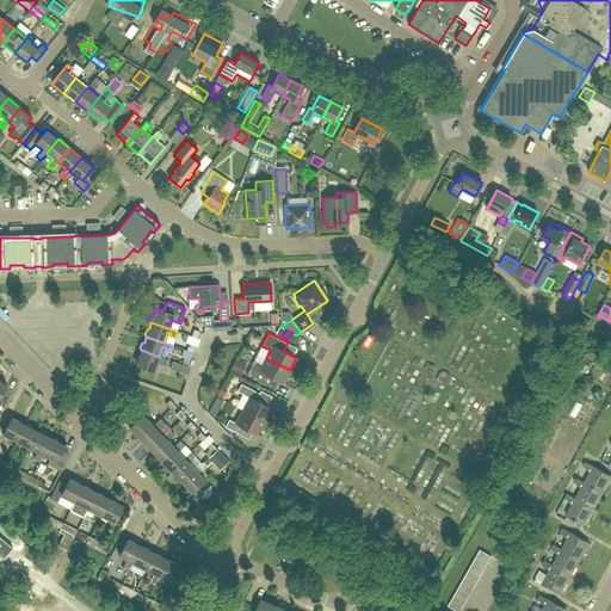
[(167,359),(159,356),(159,357),(141,350),(139,356),(137,357),(135,362),(136,364),(154,371),(156,363),(165,365),(167,359)]
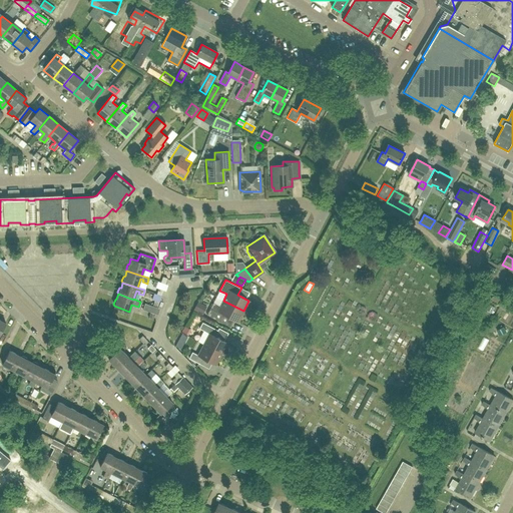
[(497,305),(500,300),(493,296),(490,301),(497,305)]
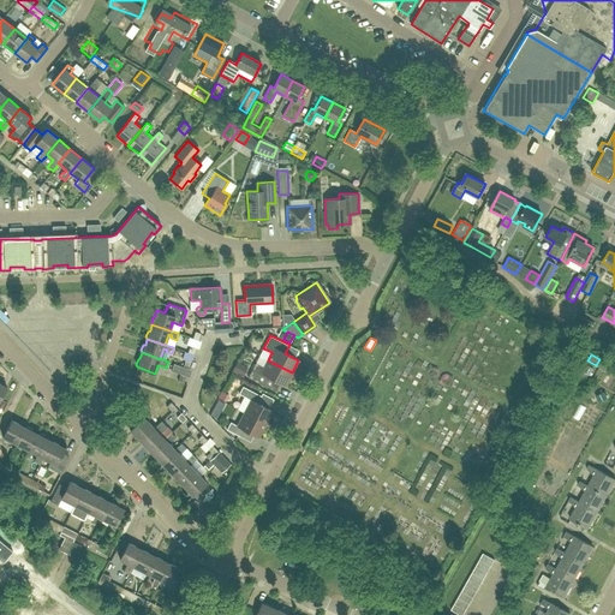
[(285,386),(292,372),(268,360),(264,366),(256,363),(248,377),(268,388),(272,380),(285,386)]
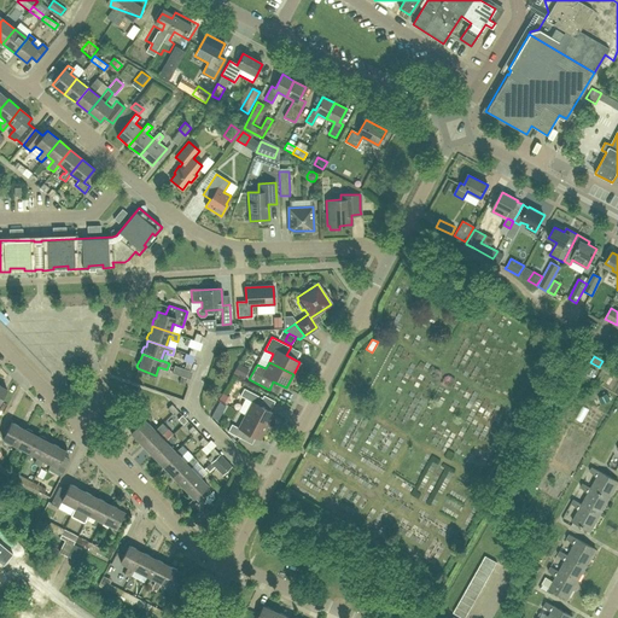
[(244,379),(249,369),(238,363),(233,373),(244,379)]
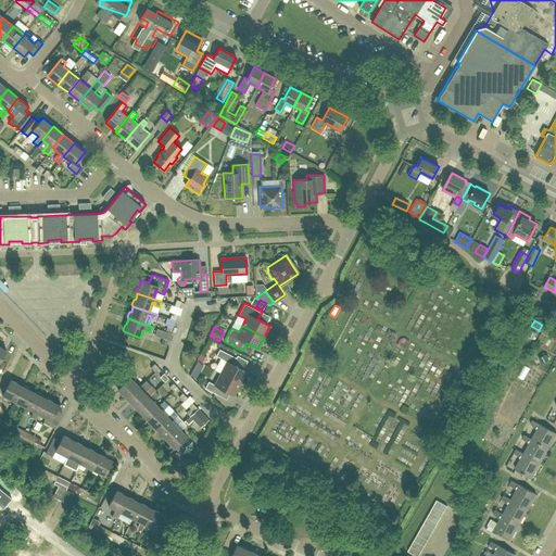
[(220,374),(239,383),(245,371),(232,364),(236,357),(219,350),(216,356),(227,362),(220,374)]
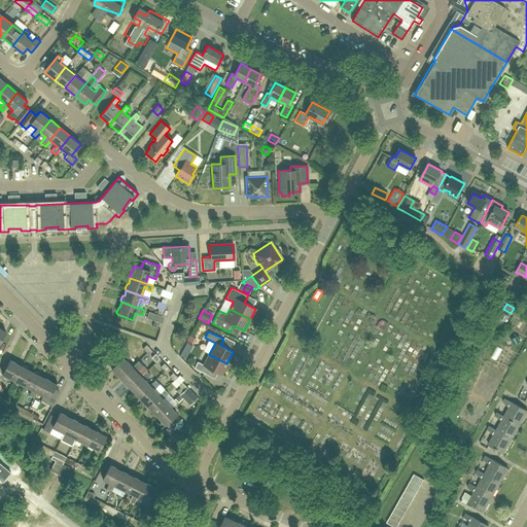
[(521,341),(518,336),(511,340),(514,345),(521,341)]
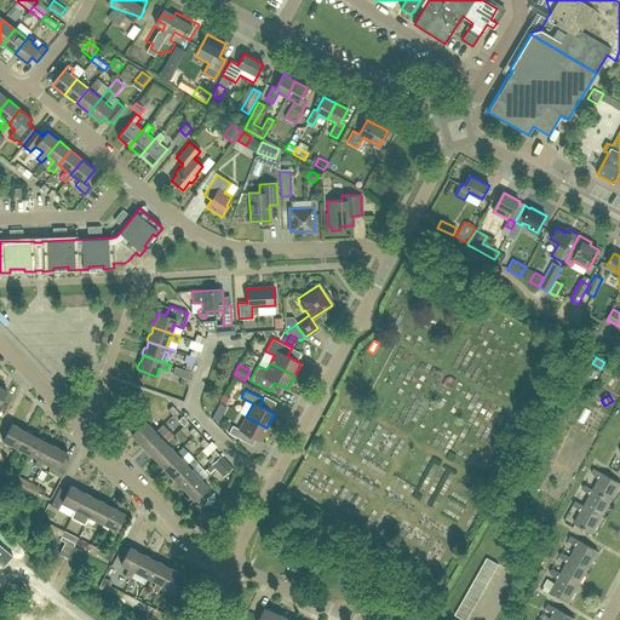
[(142,445),(155,431),(148,424),(153,420),(144,412),(138,417),(143,422),(131,434),(142,445)]
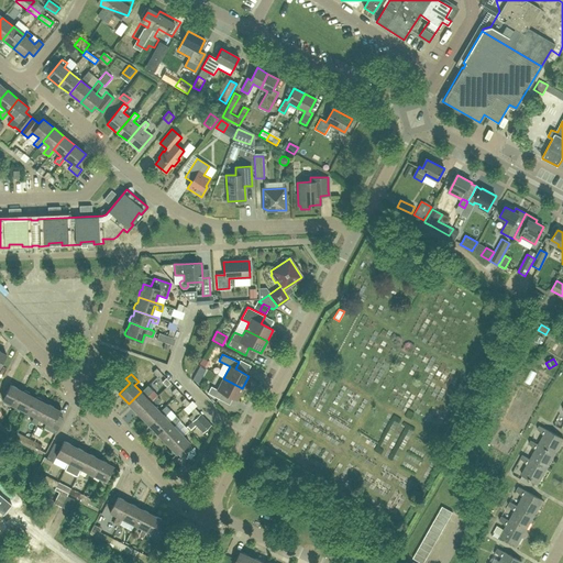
[(236,400),(242,388),(223,378),(218,389),(211,386),(207,393),(219,399),(222,393),(236,400)]
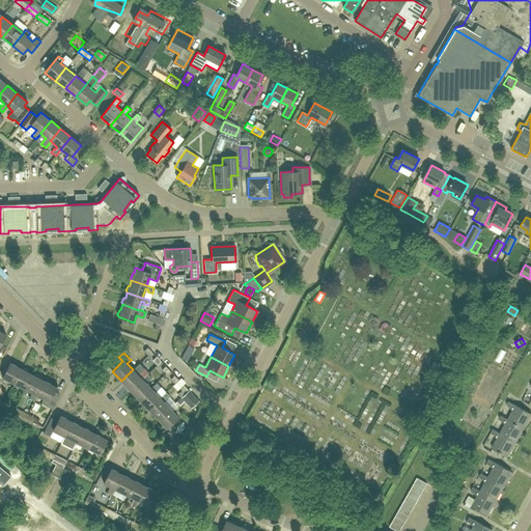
[(14,383),(21,368),(9,363),(2,378),(14,383)]
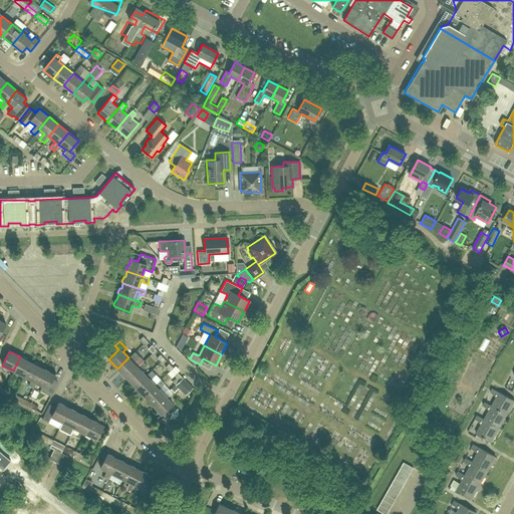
[(138,366),(134,362),(140,356),(135,352),(129,357),(117,368),(125,377),(138,366)]
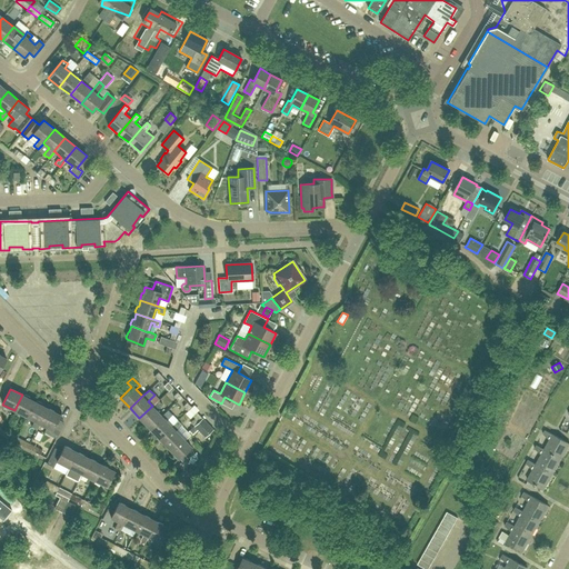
[(27,417),(36,401),(30,399),(29,397),(26,395),(23,396),(22,395),(15,410),(27,417)]
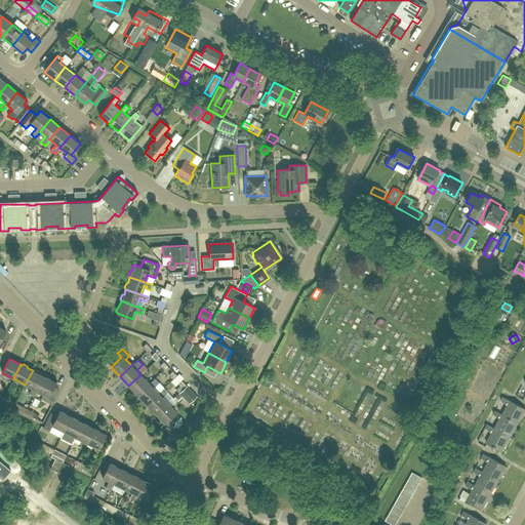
[(149,384),(143,377),(145,375),(147,376),(150,373),(146,369),(140,374),(128,386),(137,395),(149,384)]
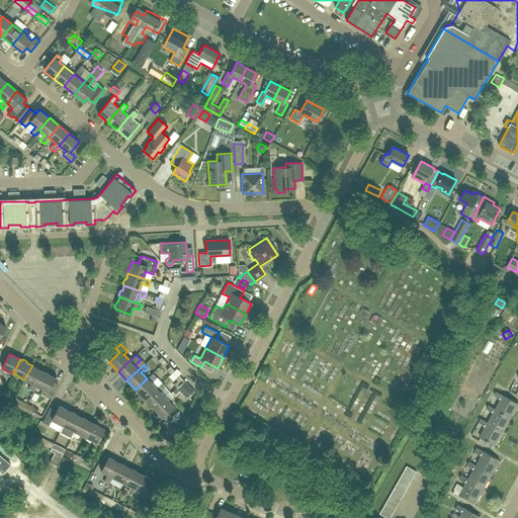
[(35,385),(44,371),(38,368),(37,367),(34,365),(32,365),(24,379),(31,382),(28,389),(33,391),(36,385),(35,385)]
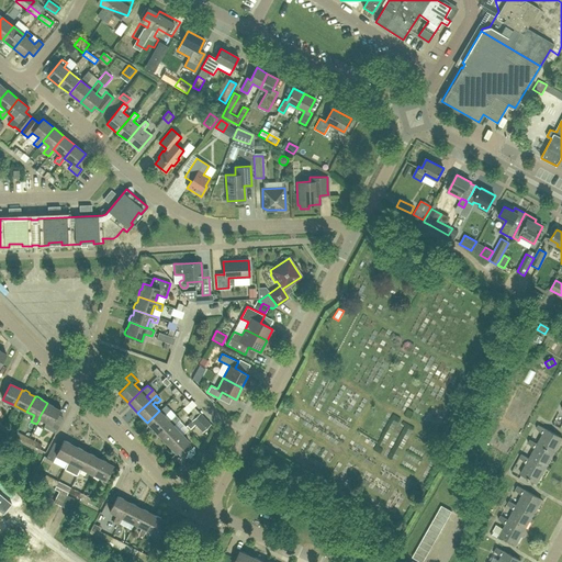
[(38,418),(40,418),(46,422),(43,427),(55,433),(58,427),(52,424),(59,409),(47,403),(38,418)]
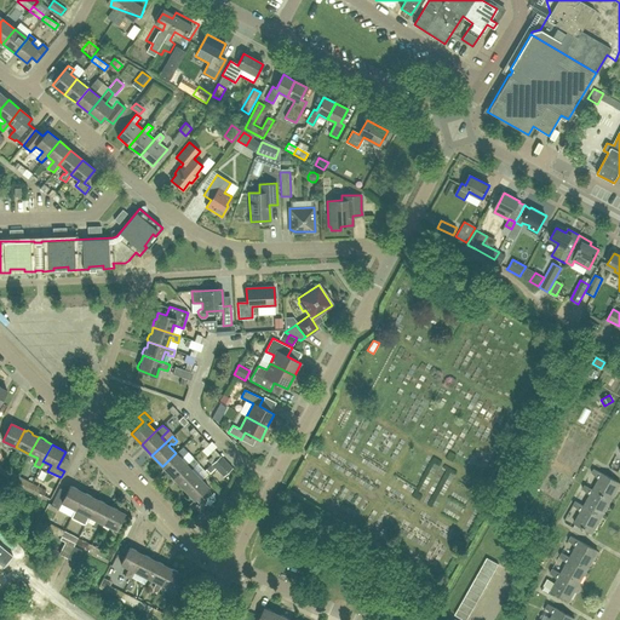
[(173,477),(187,464),(181,458),(188,452),(183,447),(176,453),(162,466),(173,477)]
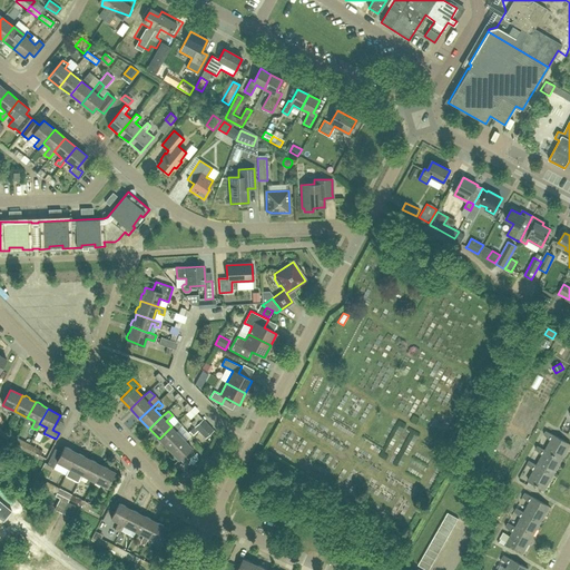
[(205,438),(213,430),(203,419),(194,426),(189,432),(193,435),(198,431),(205,438)]
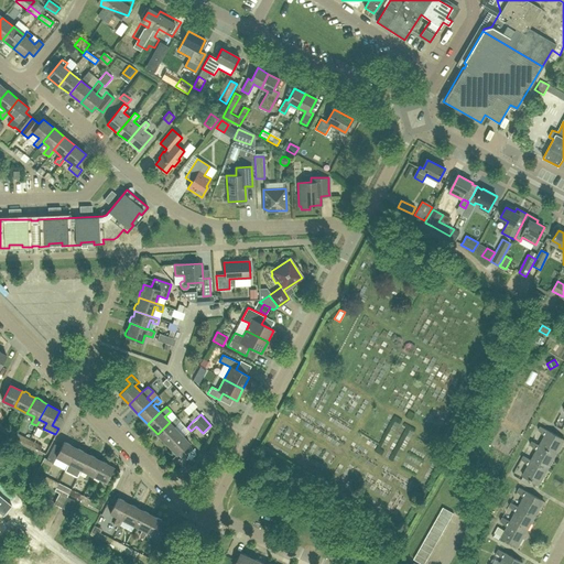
[(166,444),(180,432),(174,426),(180,421),(175,416),(170,422),(158,434),(166,444)]
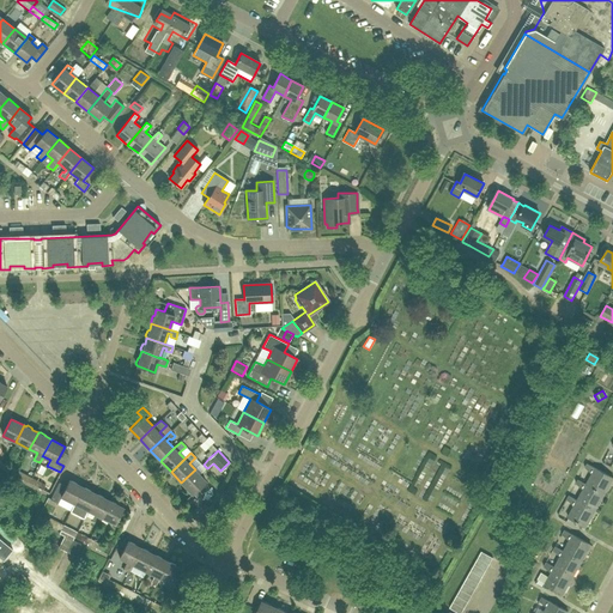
[(586,484),(605,495),(612,478),(612,477),(587,463),(584,468),(592,473),(586,484)]
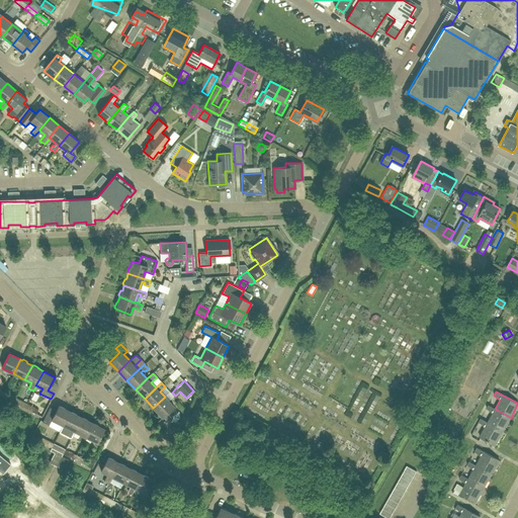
[(13,402),(15,398),(7,394),(4,398),(13,402)]
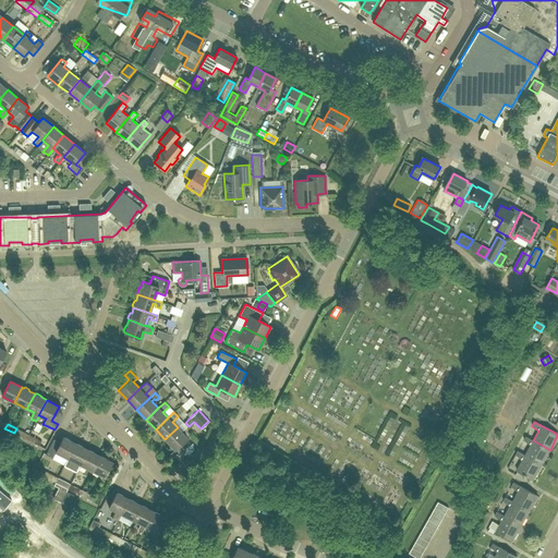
[(185,439),(186,438),(178,427),(165,439),(174,449),(180,445),(183,448),(185,448),(189,445),(189,443),(185,439)]
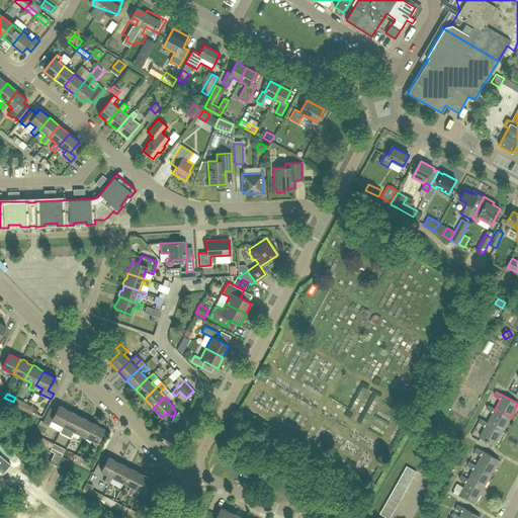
[(15,398),(13,402),(21,407),(23,402),(15,398)]
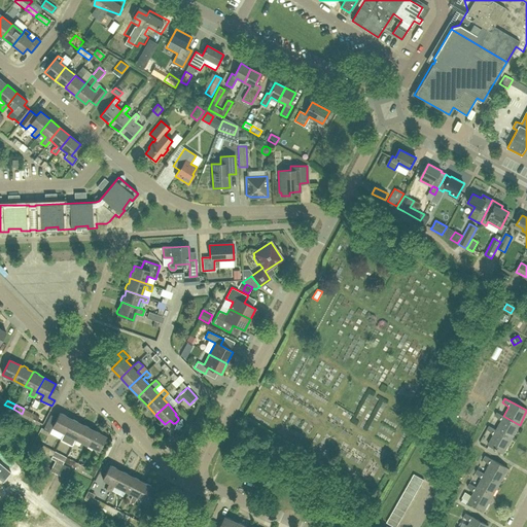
[(30,412),(28,416),(36,421),(38,417),(30,412)]
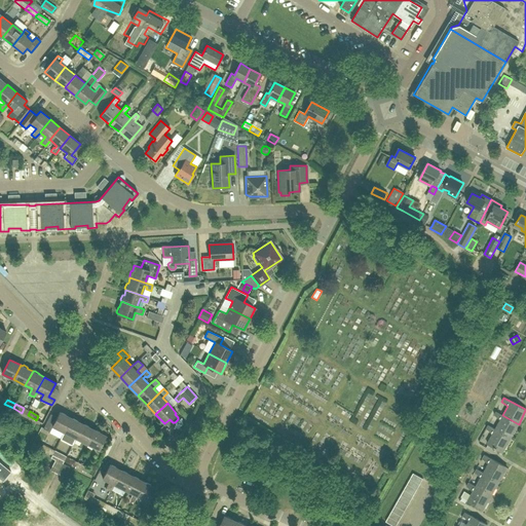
[(64,431),(71,417),(60,411),(57,417),(50,414),(43,428),(49,431),(52,425),(64,431)]
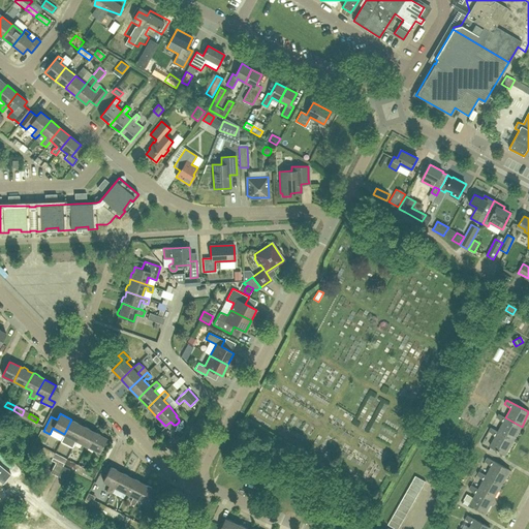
[(522,427),(505,417),(499,413),(496,418),(503,423),(498,432),(514,440),(522,427)]
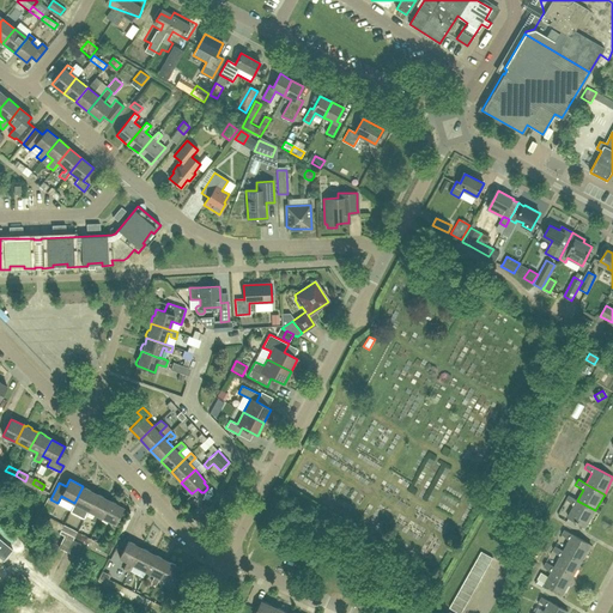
[(87,510),(96,493),(83,486),(74,503),(70,511),(83,519),(87,510)]
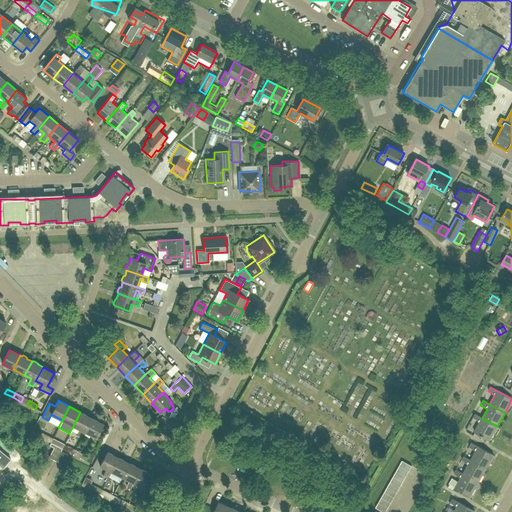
[(84,432),(91,418),(80,412),(73,426),(79,429),(76,434),(81,437),(84,432)]
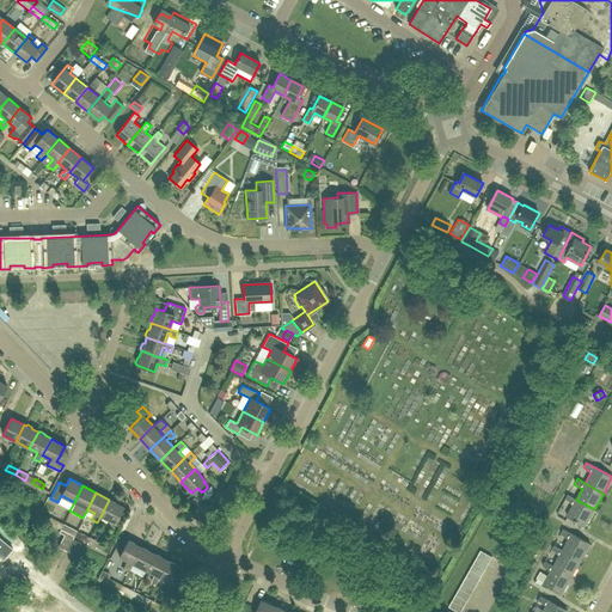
[(567,515),(585,526),(594,509),(576,500),(568,495),(564,501),(573,505),(567,515)]
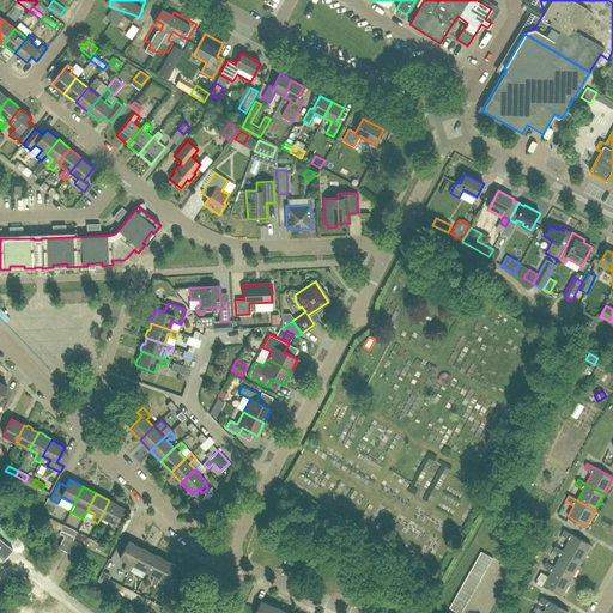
[(109,501),(101,517),(114,523),(123,507),(109,501)]
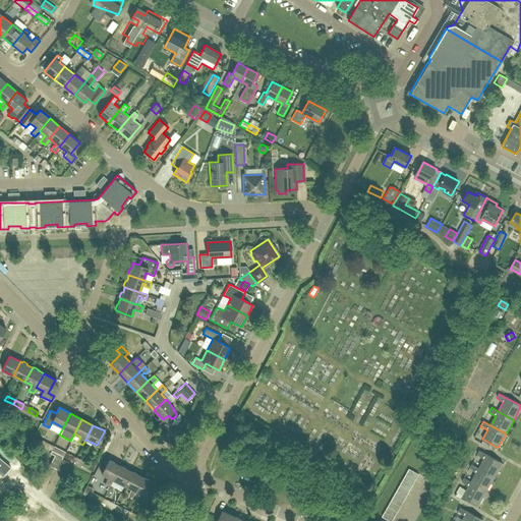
[(40,445),(51,450),(54,446),(42,440),(40,445)]
